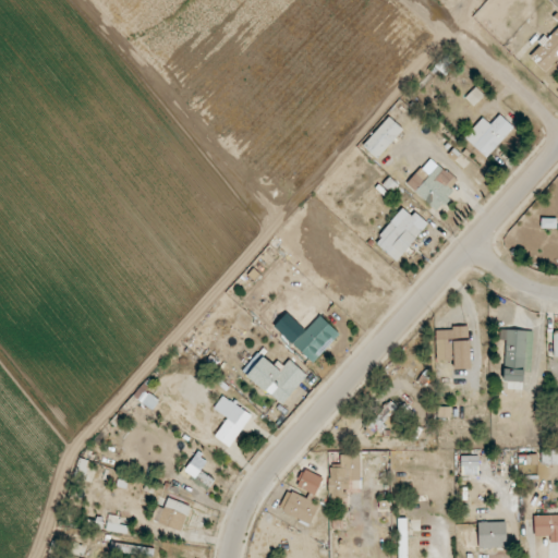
[(557,53),(557,25),(529,57),(543,70),(557,53)]
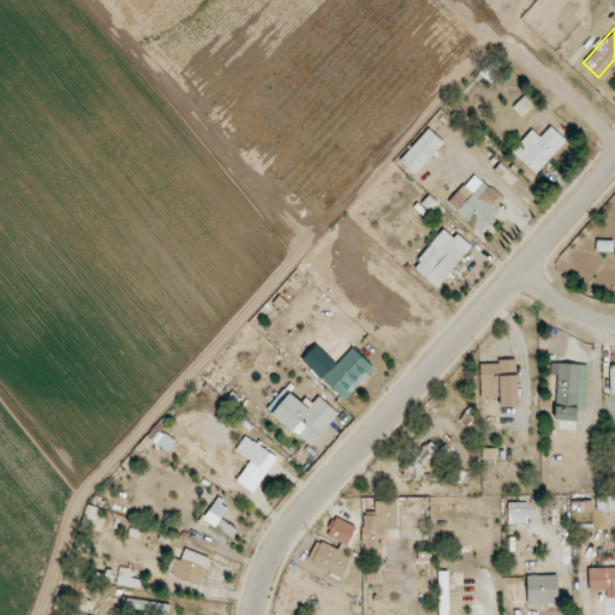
[(513,108),(521,117),(533,106),(525,96),(513,108)]
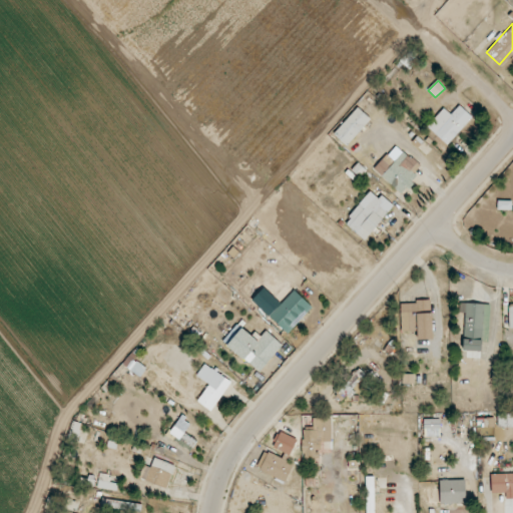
[(451,114),(444,108),(427,126),(447,145),(472,117),(459,105),(451,114)]
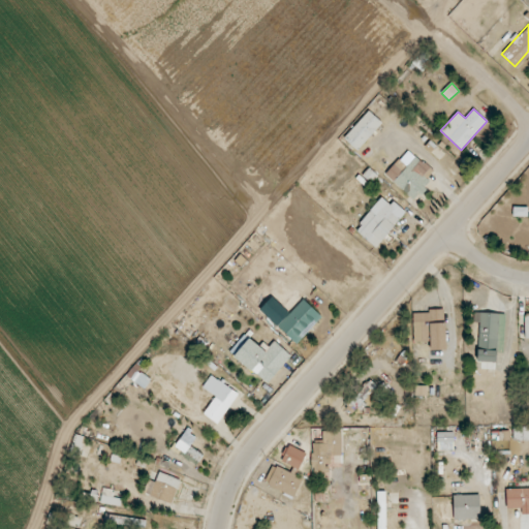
[(382,123),(369,111),(344,138),(358,150),(382,123)]
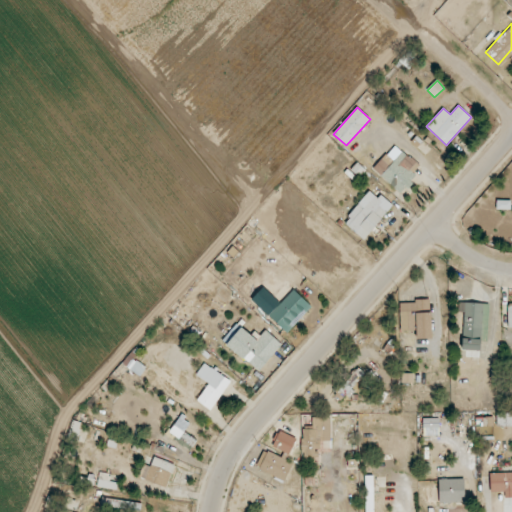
[(373,169),(399,194),(422,169),(395,144),(373,169)]
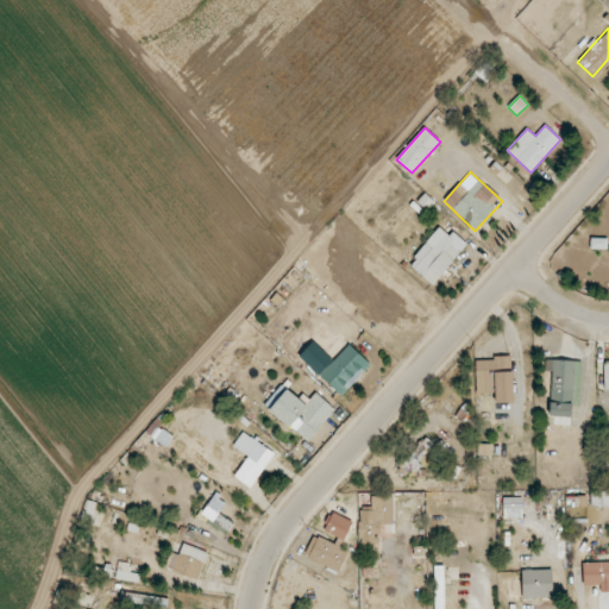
[(465,245),(440,226),(408,265),(433,286),(465,245)]
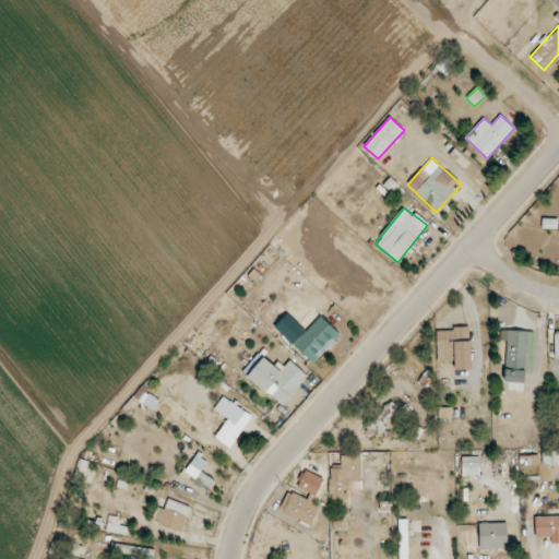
[(543,228),(557,228),(557,218),(543,218),(543,228)]
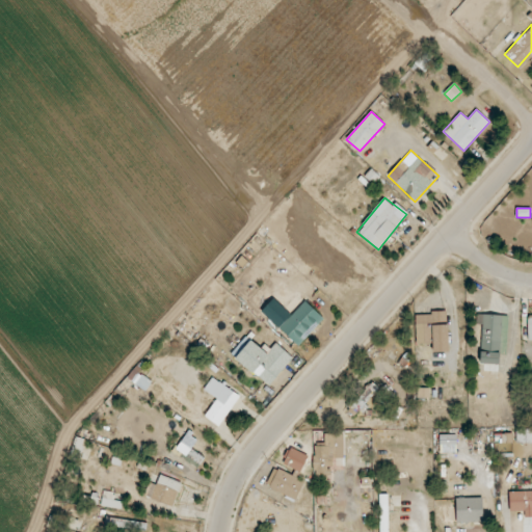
[(324,319),(304,301),(280,328),(298,346),(324,319)]
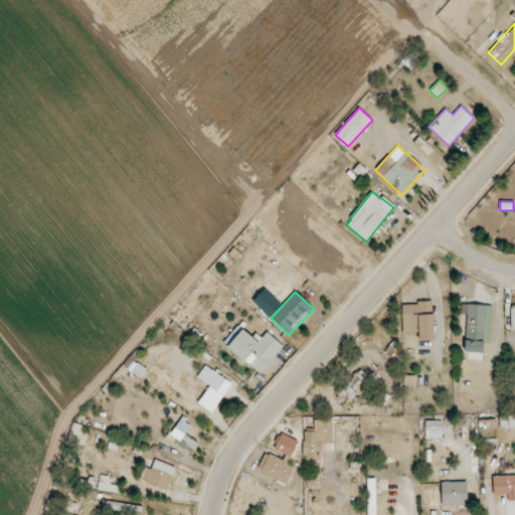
[(402,312),(402,333),(417,333),(418,341),(434,341),(433,301),(417,302),(417,312),(402,312)]
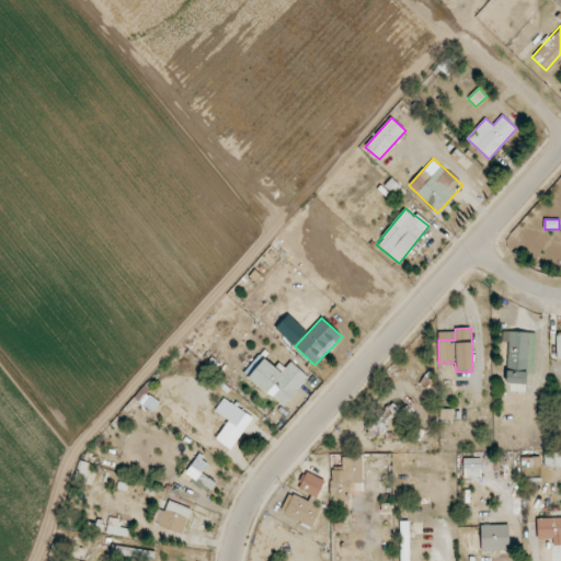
[(533,332),(503,332),(502,342),(507,342),(506,384),(530,385),(533,332)]
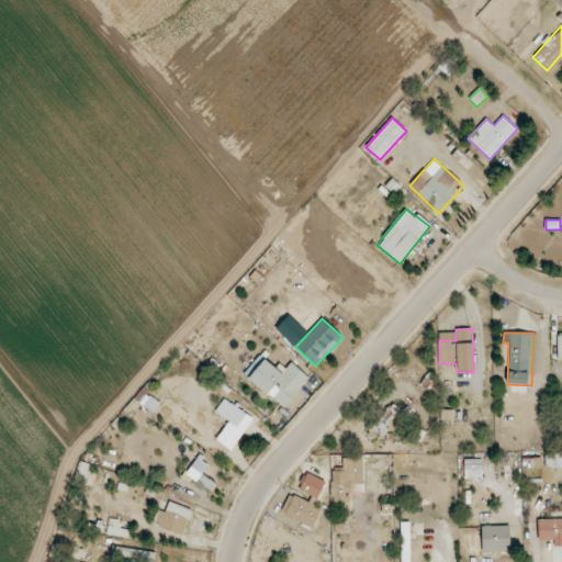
[(244,374),(283,408),(310,378),(291,362),(282,373),(260,356),(244,374)]
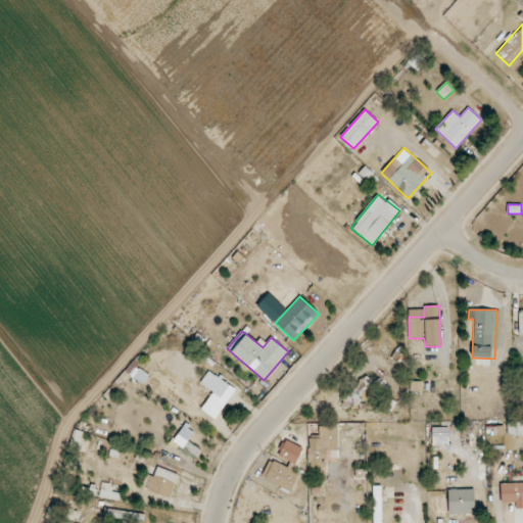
[(130,376),(145,383),(149,374),(134,367),(130,376)]
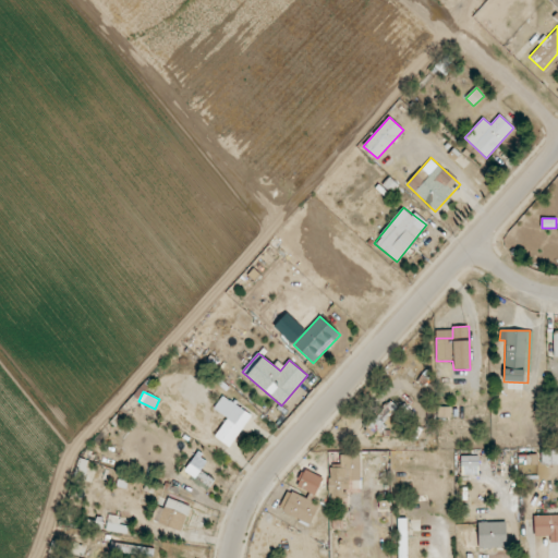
[(230,447),(252,415),(222,396),(214,409),(228,419),(215,437),(230,447)]
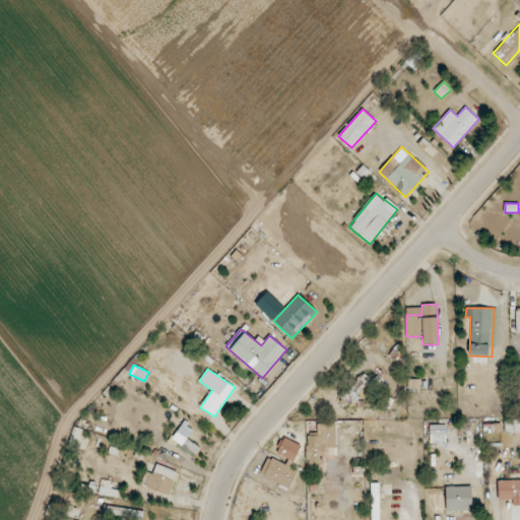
[(389,386),(374,379),(362,374),(355,388),(349,385),(345,394),(342,393),(338,403),(351,408),(362,386),(377,392),(373,401),(382,404),(389,386)]
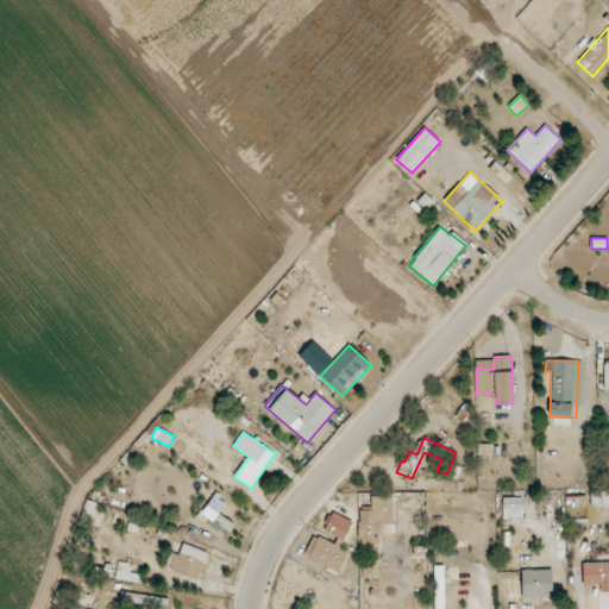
[(478,456),(491,456),(493,444),(478,444),(478,456)]
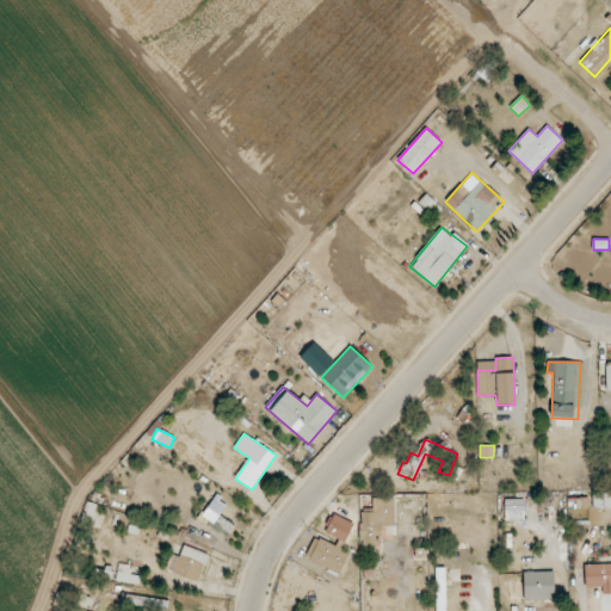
[(610,492),(592,492),(593,508),(610,508),(610,492)]
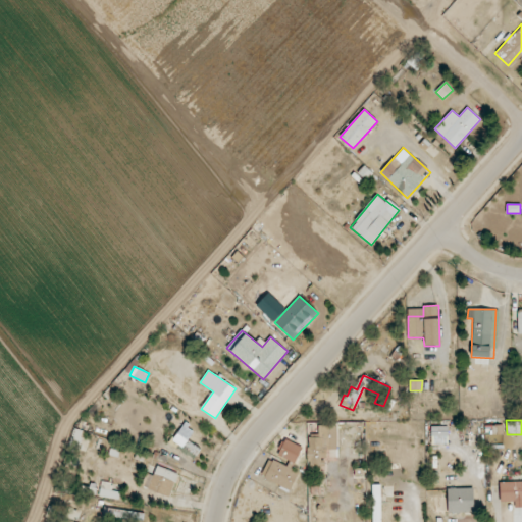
[(195,430),(185,423),(171,442),(195,458),(201,449),(188,440),(195,430)]
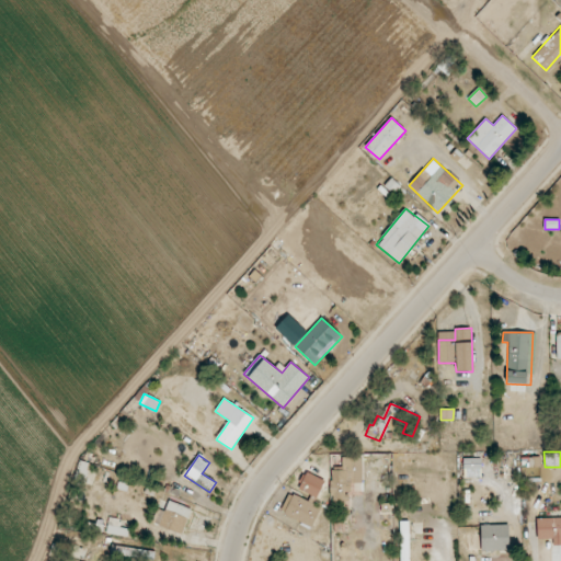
[(363,458),(342,457),(342,470),(332,470),(331,522),(347,523),(348,493),(354,493),(354,483),(362,483),(363,458)]
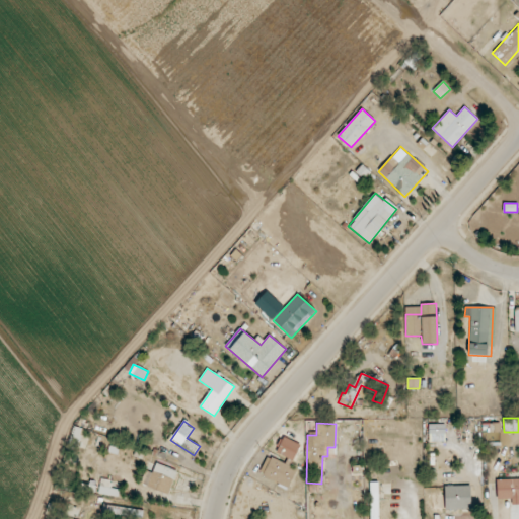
[(444,424),(429,425),(429,434),(445,434),(444,424)]
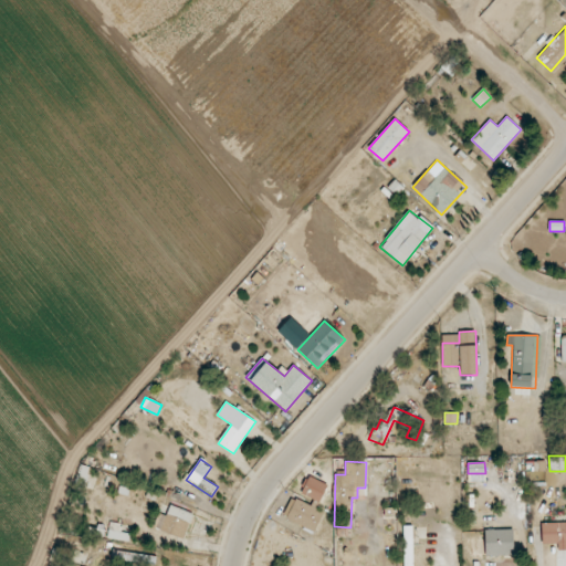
[(85,488),(90,467),(81,464),(75,485),(85,488)]
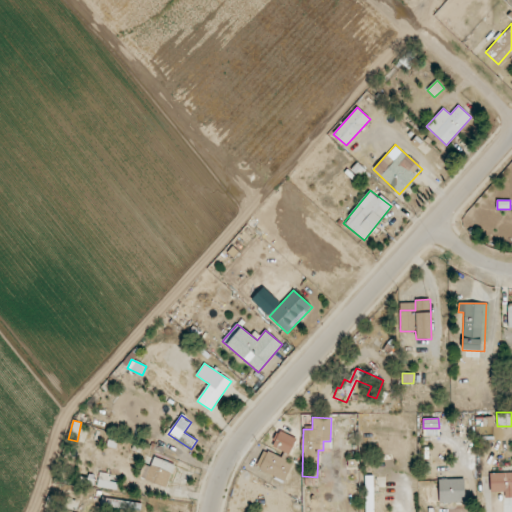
[(289,454),(296,438),(279,431),(272,447),(289,454)]
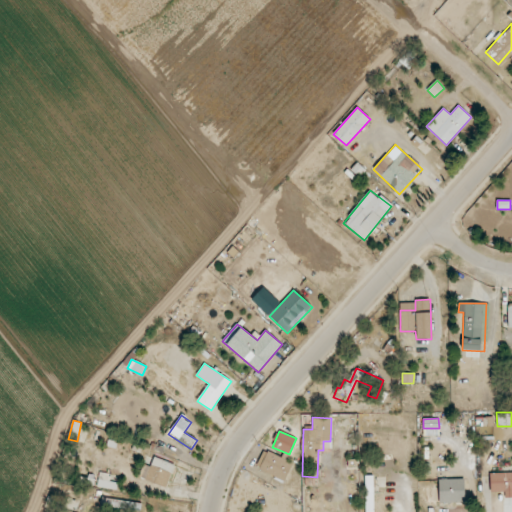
[(293,463),(266,450),(257,469),(285,482),(293,463)]
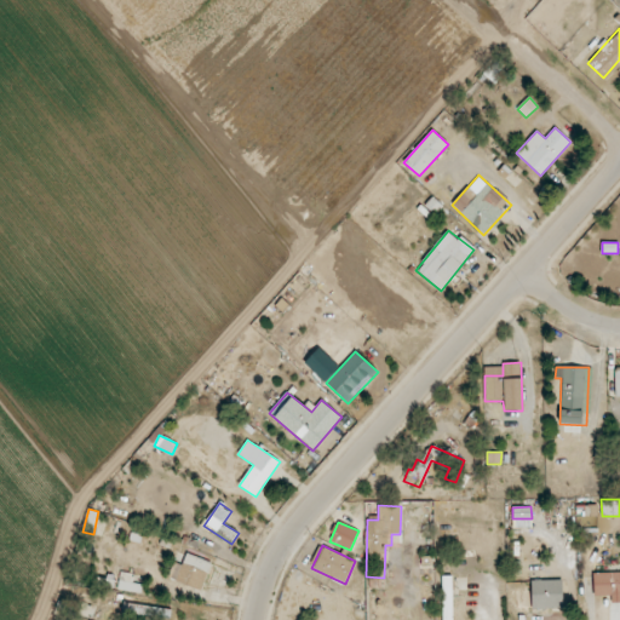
[(174,562),(168,578),(201,590),(212,563),(187,554),(182,564),(174,562)]
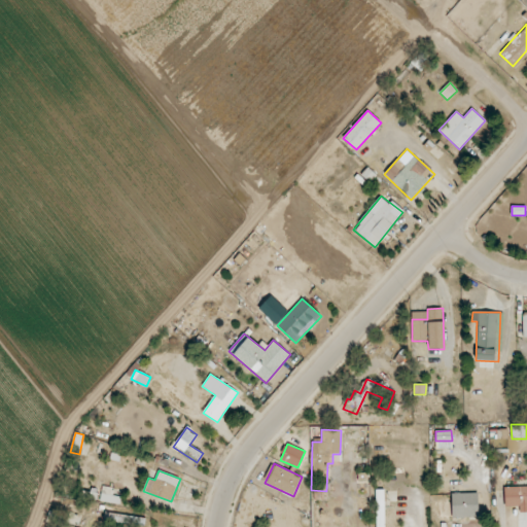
[(526,485),(504,487),(504,506),(519,506),(519,513),(526,512),(526,485)]
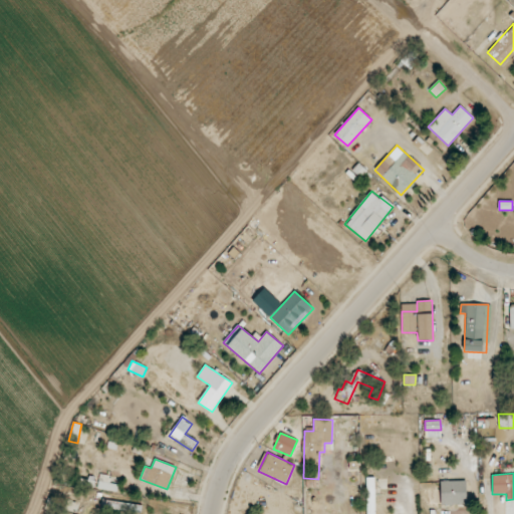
[(118,485),(107,483),(108,476),(100,474),(97,489),(116,492),(118,485)]
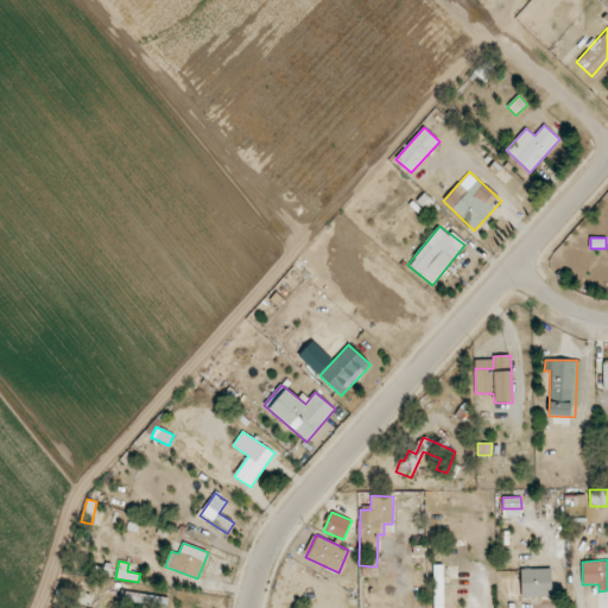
[(435,605),(444,605),(443,565),(434,567),(435,605)]
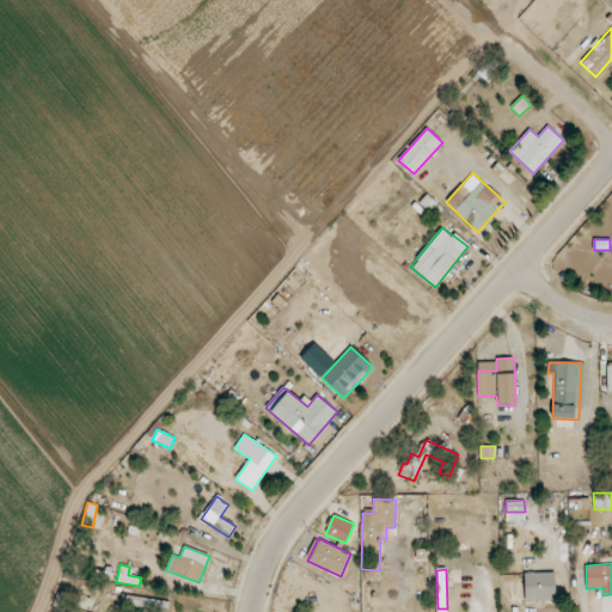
[(525,601),(557,600),(557,573),(524,574),(525,601)]
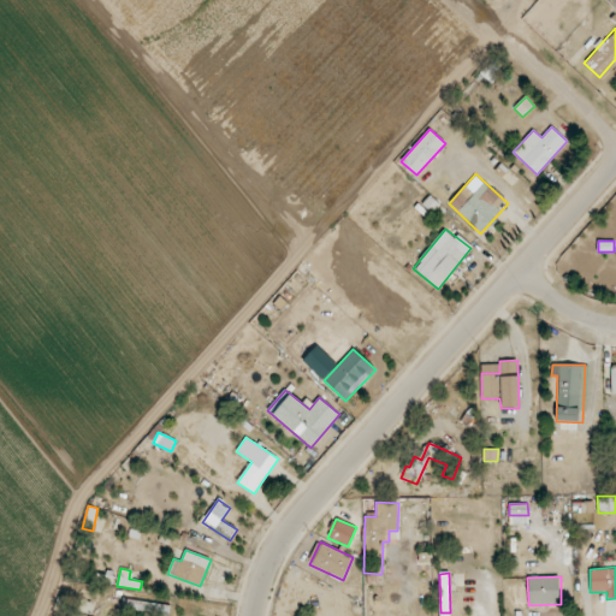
[(171,605),(123,598),(122,609),(169,615),(171,605)]
